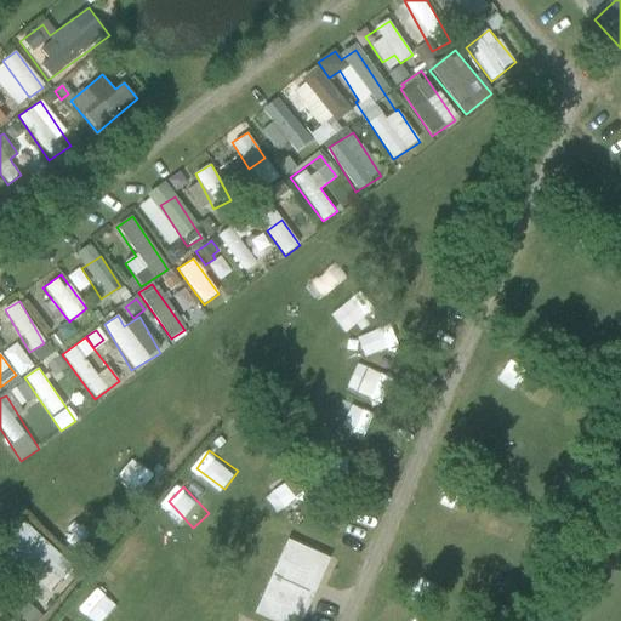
[(11,537),(12,539),(4,548),(27,569),(35,559),(61,582),(72,569),(22,524),(11,537)]
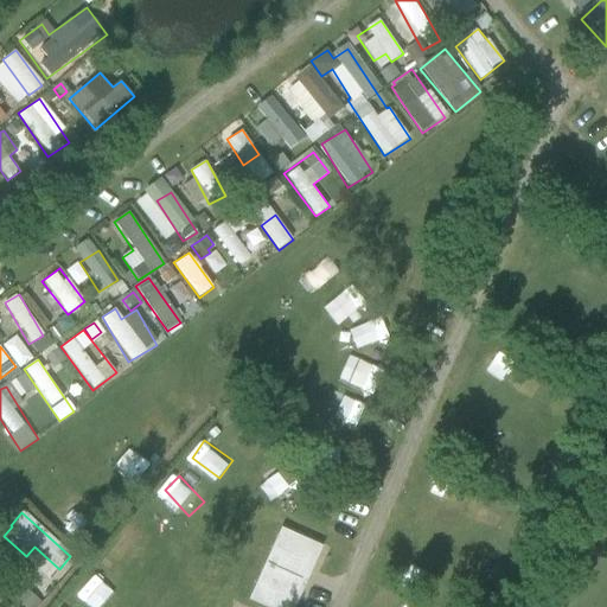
[(248,600),(264,606),(294,606),(321,548),(280,530),(248,600)]
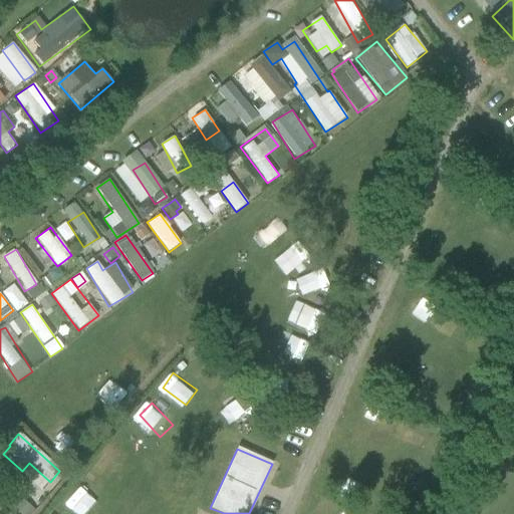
[(67,513),(87,513),(92,502),(73,496),(67,513)]
